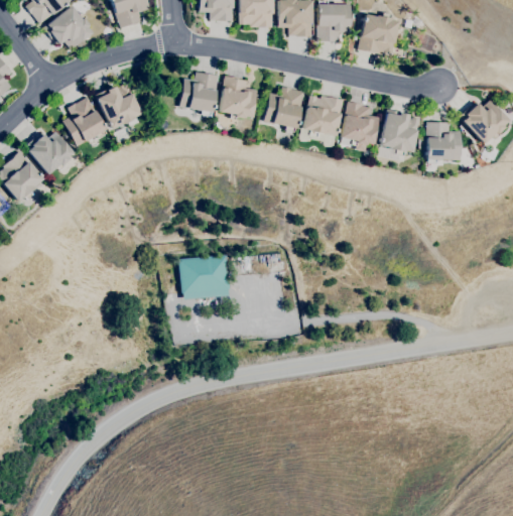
[(40,24),(26,6),(33,1),(32,0),(70,0),(71,1),(40,24)]
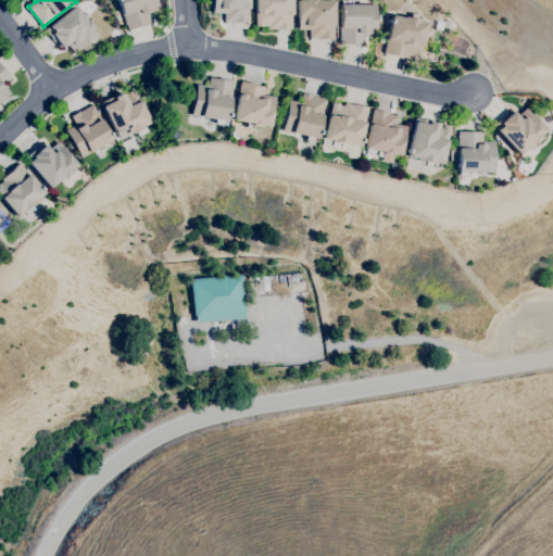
[(132,29),(121,0),(159,0),(162,9),(151,13),(154,23),(145,26),(145,25),(132,29)]
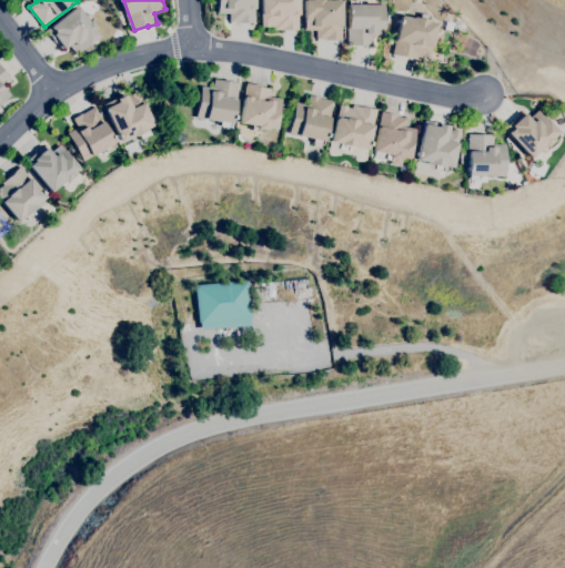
[(258,0),(258,23),(240,23),(240,22),(232,22),(232,13),(220,13),(220,0),(258,0)]
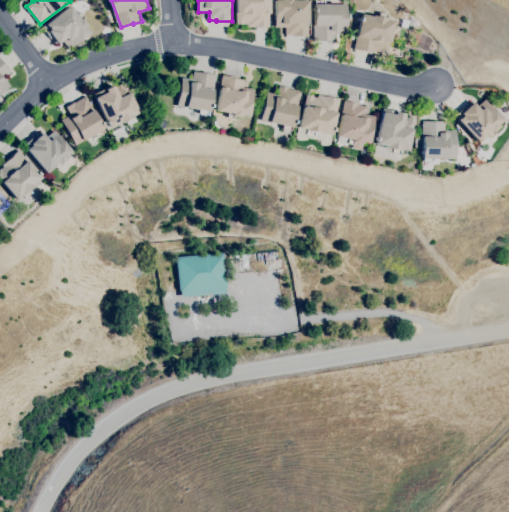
[(271,0),(271,27),(249,27),(249,24),(238,24),(238,0),(271,0)]
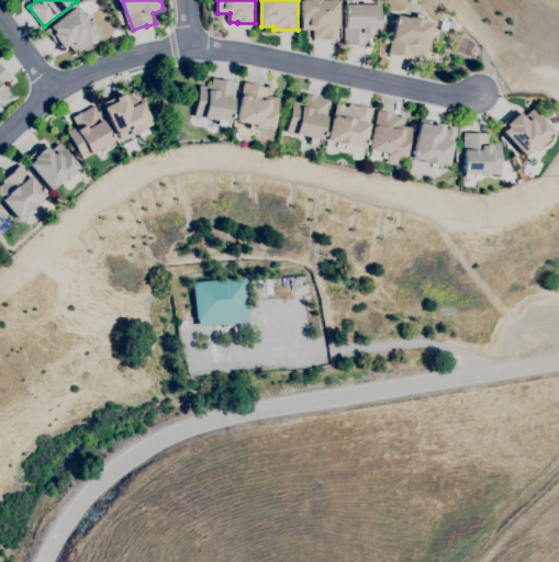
[(341,0),(341,40),(324,40),(324,38),(315,38),(315,30),(303,30),(303,0),(341,0)]
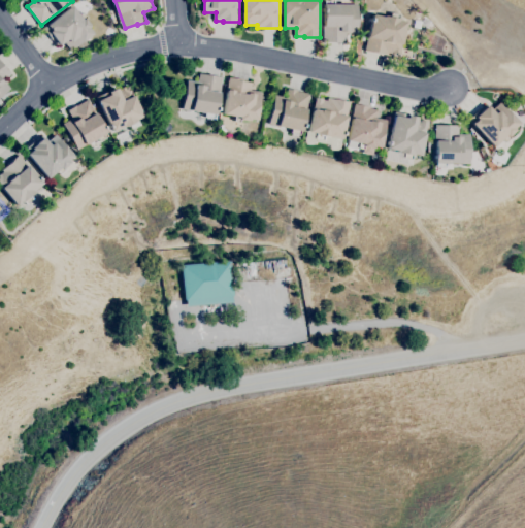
[(349,42),(325,41),(325,3),(326,3),(326,0),(336,0),(336,4),(360,4),(359,34),(349,34),(349,42)]
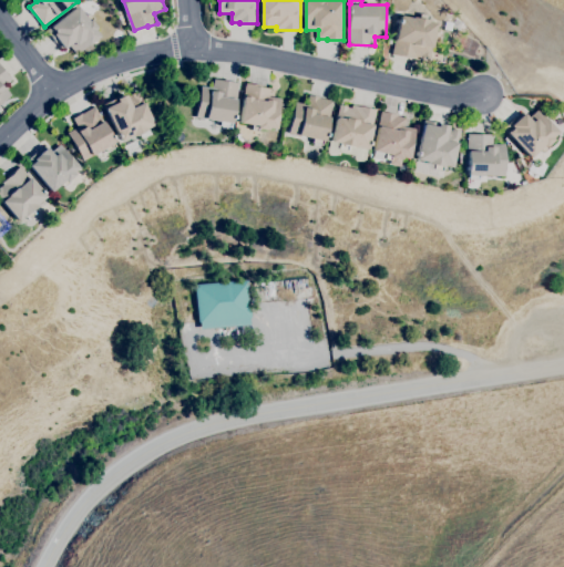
[(79,54),(71,44),(67,49),(59,40),(57,41),(49,30),(80,7),(88,17),(92,13),(96,19),(94,20),(100,28),(98,30),(102,35),(79,54)]
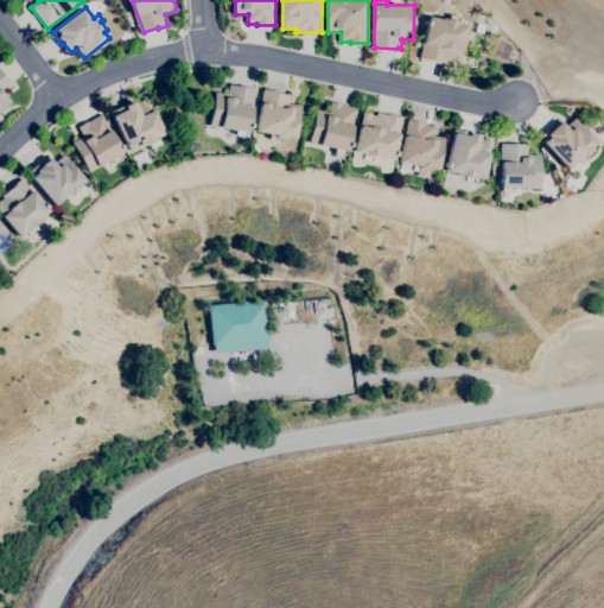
[(462,65),(453,63),(453,62),(449,61),(449,63),(440,62),(440,63),(421,58),(425,43),(431,16),(444,19),(444,18),(451,19),(452,14),(462,17),(461,21),(462,21),(462,23),(470,25),(462,65)]
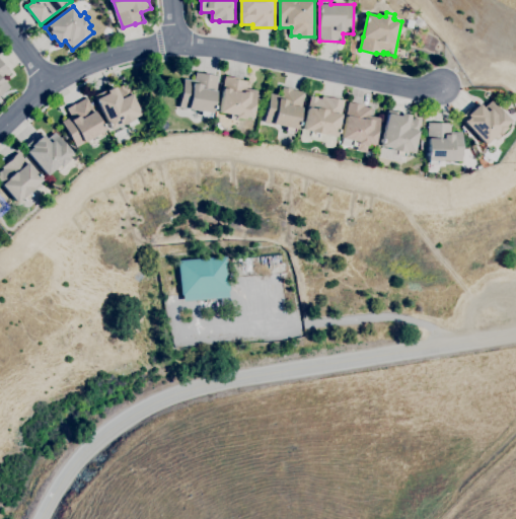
[(0,95),(0,58),(5,65),(6,65),(12,72),(5,78),(12,87),(0,95)]
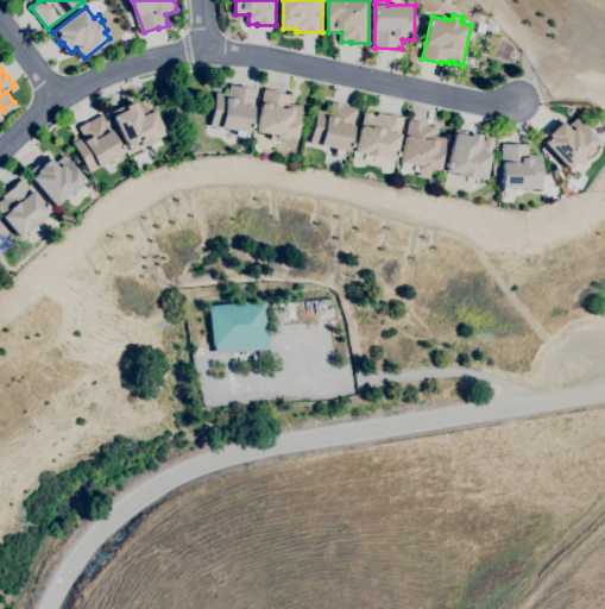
[(237,143),(227,142),(227,138),(210,136),(218,92),(231,94),(232,85),(258,89),(252,132),(250,132),(250,137),(238,135),(237,143)]
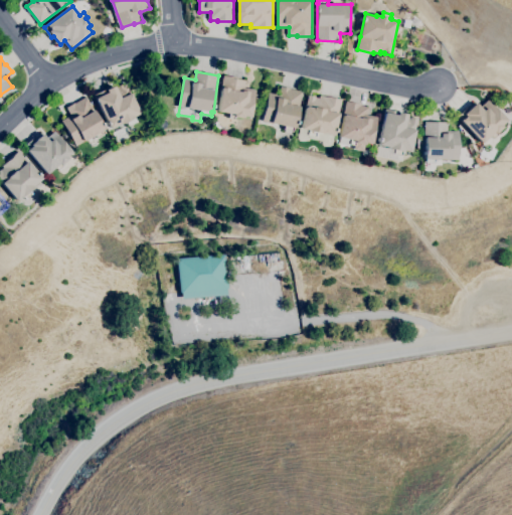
[(245,118),(235,117),(235,114),(219,112),(225,75),(238,77),(238,78),(247,80),(246,88),(257,90),(252,117),(245,116),(245,118)]
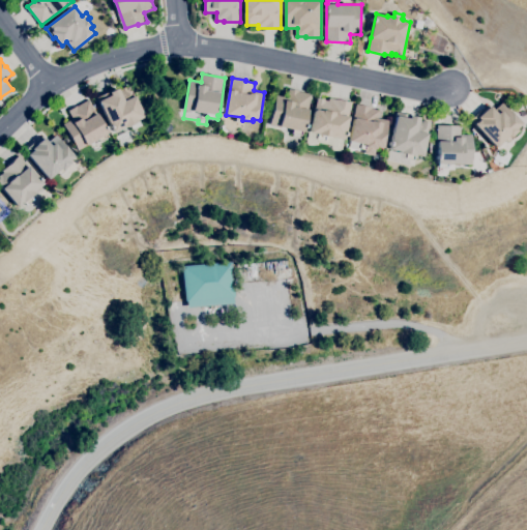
[(115,131),(99,100),(100,100),(98,97),(112,91),(112,92),(120,88),(121,91),(124,89),(124,88),(130,85),(146,117),(139,120),(142,125),(134,129),(132,125),(125,128),(125,126),(115,131)]
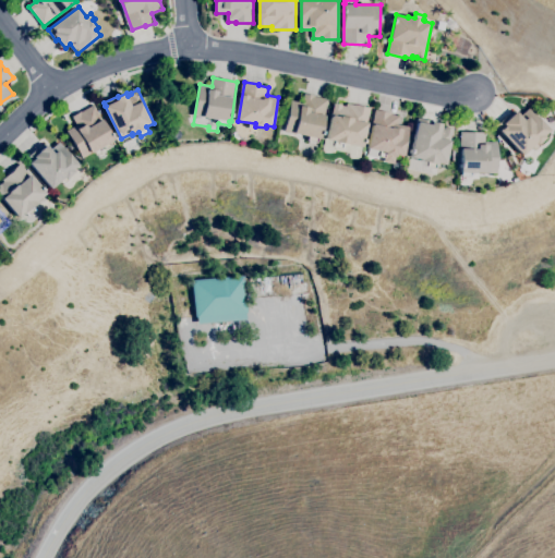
[(320,142),(310,141),(311,136),(296,133),(286,132),(292,100),(304,102),(305,94),(316,96),(329,99),(322,138),(321,138),(320,142)]
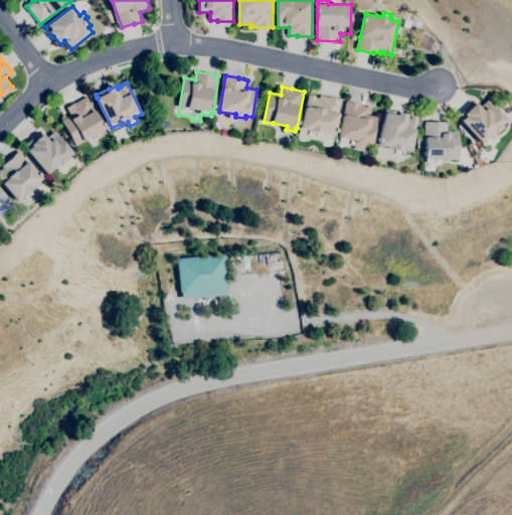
[(333,147),(323,145),(324,142),(310,139),(309,142),(299,140),(301,129),(303,129),(310,95),(317,97),(317,98),(321,99),(321,95),(329,97),(344,100),(333,147)]
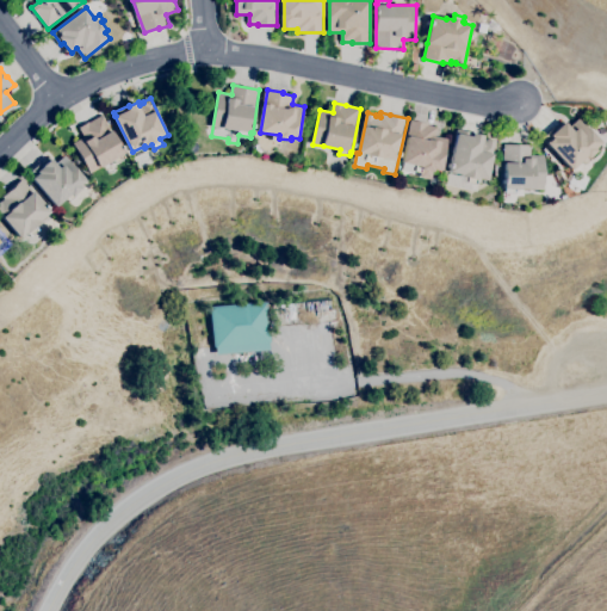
[(92,173),(74,143),(86,136),(81,128),(91,122),(91,123),(105,115),(127,153),(125,154),(128,158),(118,164),(116,159),(92,173)]
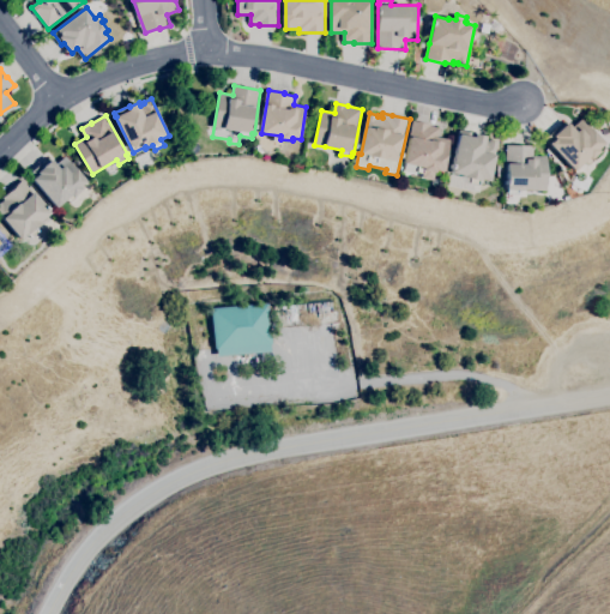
[(575,170),(547,139),(560,126),(561,127),(567,121),(573,127),(583,119),(605,143),(599,149),(601,151),(593,158),(595,160),(590,164),(586,161),(575,170)]
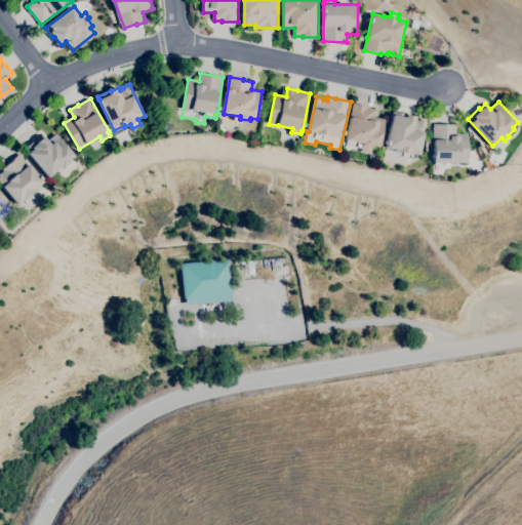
[(371,154),(363,152),(364,148),(358,147),(359,146),(348,144),(349,139),(348,139),(355,104),(370,107),(369,108),(377,109),(376,117),(387,119),(380,147),(373,146),(373,148),(372,147),(371,154)]
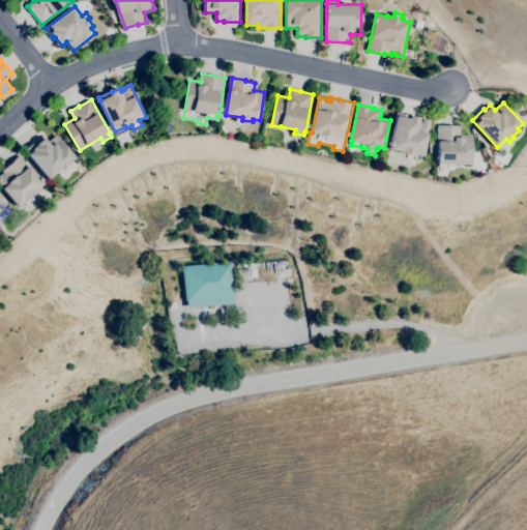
[(415,166),(389,160),(391,149),(390,149),(399,112),(411,115),(421,117),(420,120),(425,121),(425,120),(432,122),(426,156),(423,155),(422,159),(417,157),(415,166)]
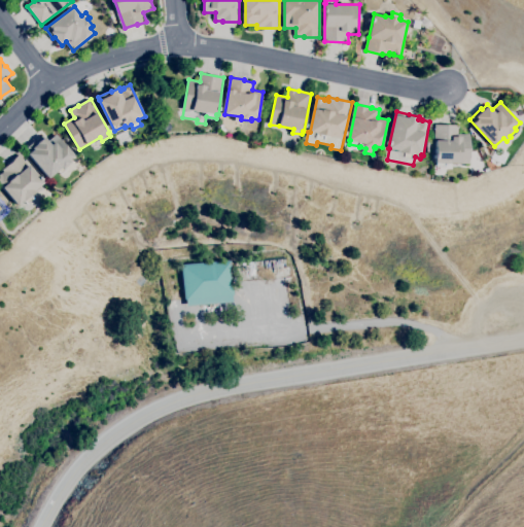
[(447,168),(438,167),(438,163),(437,163),(438,125),(460,125),(460,134),(472,134),(472,164),(447,163),(447,168)]
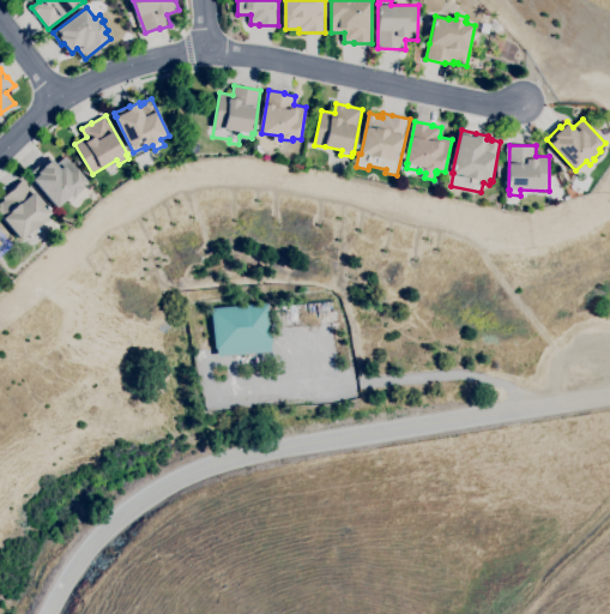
[(142,170),(138,164),(142,163),(140,162),(138,163),(136,158),(150,151),(155,163),(142,170)]
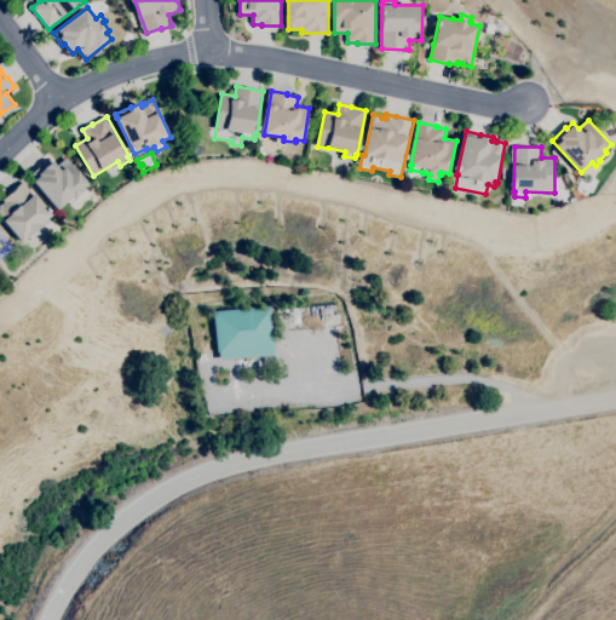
[(58,210),(29,176),(44,164),(46,167),(53,161),(58,166),(68,158),(90,183),(82,189),(85,191),(76,197),(79,200),(73,205),(69,200),(58,210)]
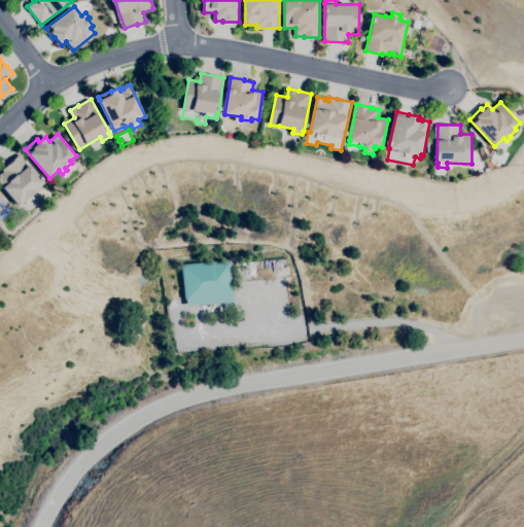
[(504,164),(492,157),(497,147),(510,153),(504,164)]
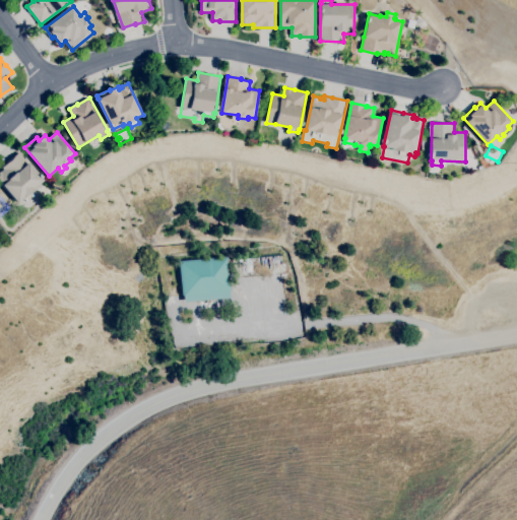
[(18,202),(0,180),(0,172),(1,171),(2,172),(5,170),(4,168),(11,161),(10,160),(20,152),(45,180),(36,188),(37,189),(31,192),(35,196),(27,201),(25,198),(24,198),(23,198),(18,202)]
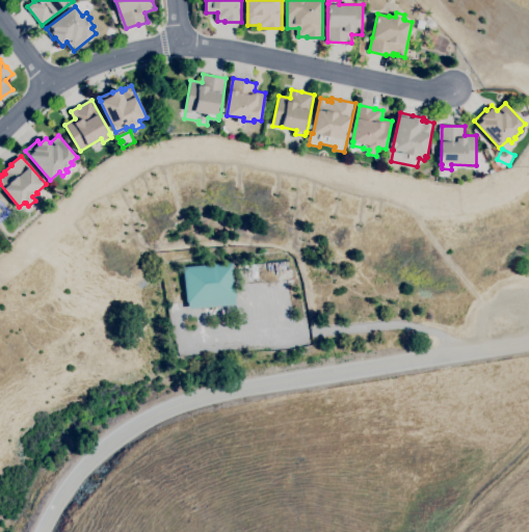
[(190,309),(189,302),(187,302),(184,267),(234,262),(238,298),(235,298),(236,304),(190,309)]
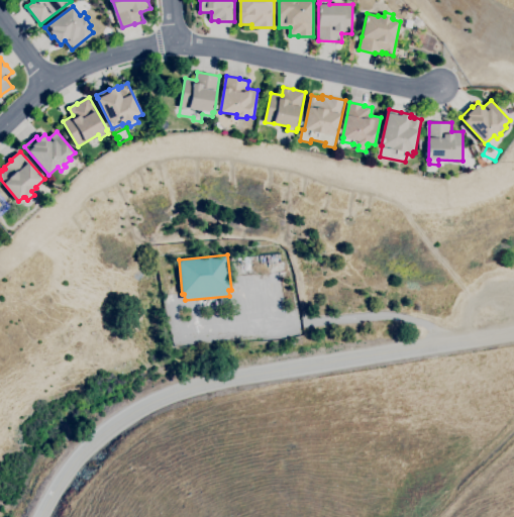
All buildings are outlined.
